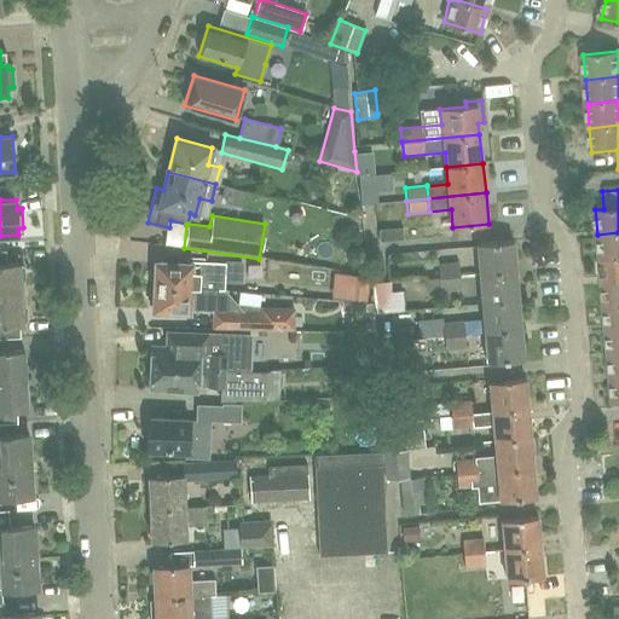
[(379,242),(403,239),(401,229),(379,230),(379,242)]
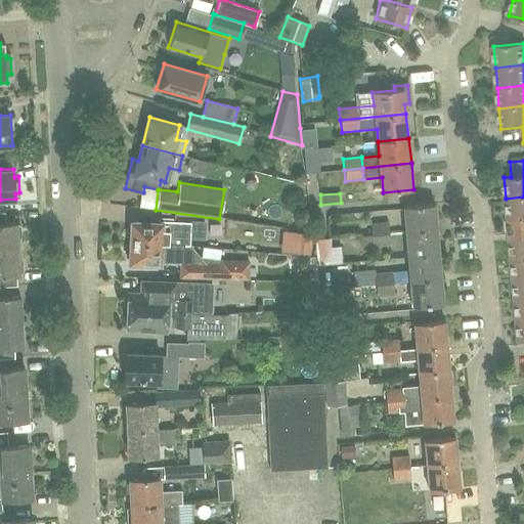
[(508,219),(523,217),(523,197),(506,199),(508,219)]
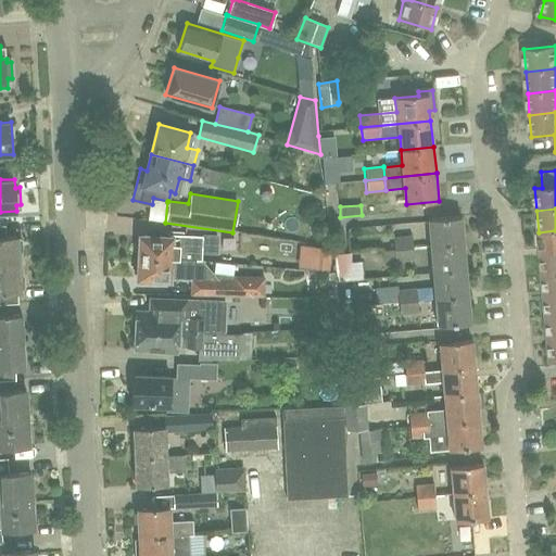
[(431,247),(464,243),(462,216),(429,219),(431,247)]
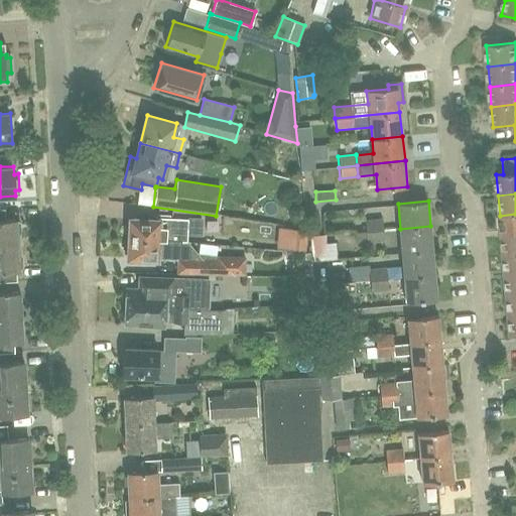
[(0,245),(18,245),(17,235),(19,235),(21,233),(21,223),(19,222),(17,222),(17,219),(6,220),(5,209),(0,209),(0,245)]
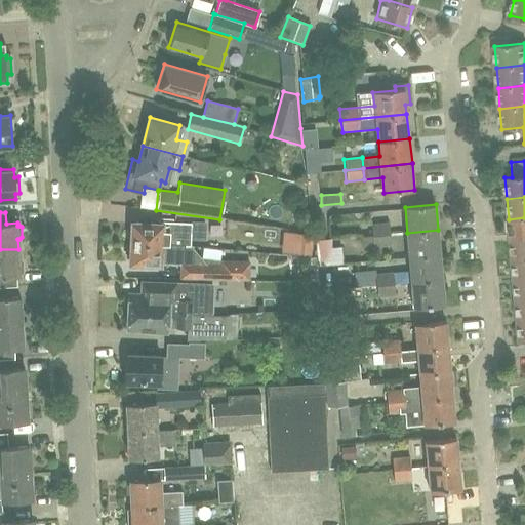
[(511,239),(524,238),(524,217),(509,219),(511,239)]
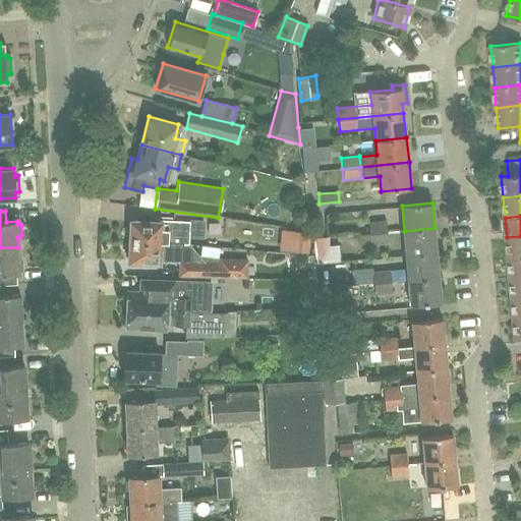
[(184,242),(188,243),(188,234),(203,235),(204,221),(160,220),(159,222),(131,221),(130,240),(184,242)]
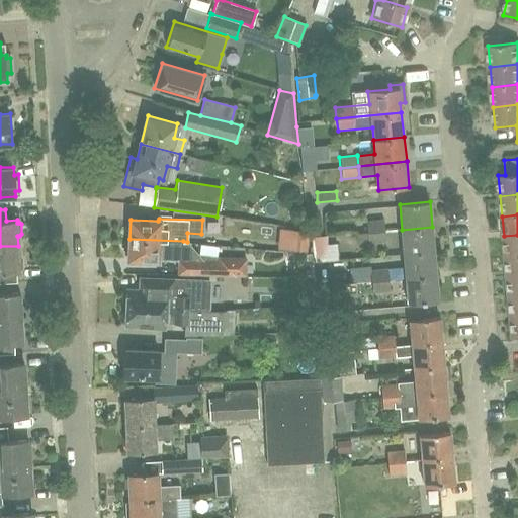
[(366,233),(383,232),(382,220),(365,222),(366,233)]
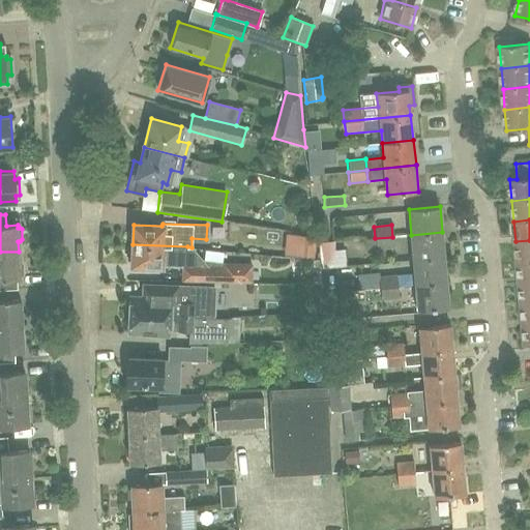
[(413,260),(444,257),(442,232),(411,235),(413,260)]
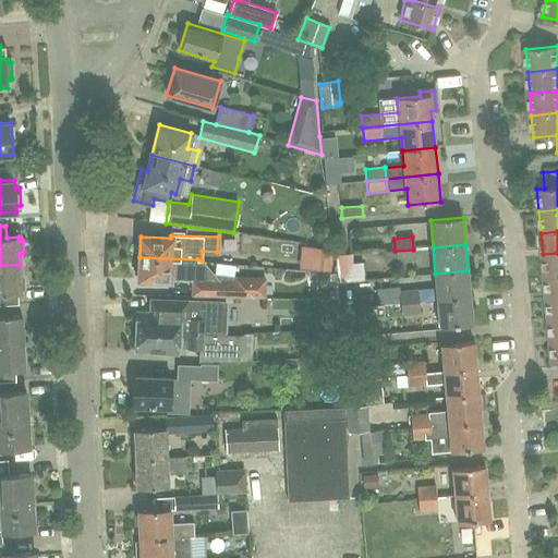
[(413,250),(395,251),(396,263),(414,262),(413,250)]
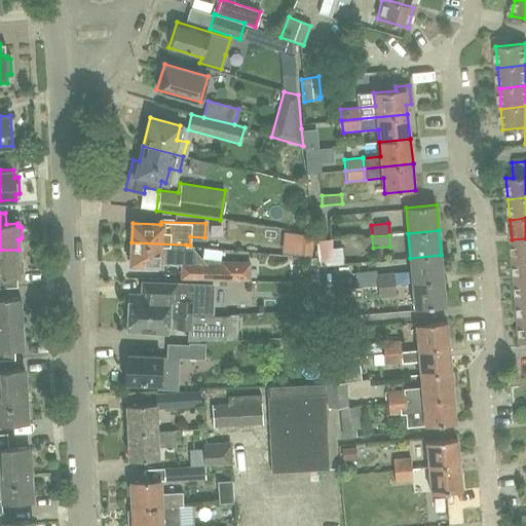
[(513,261),(525,259),(525,238),(512,239),(513,261)]
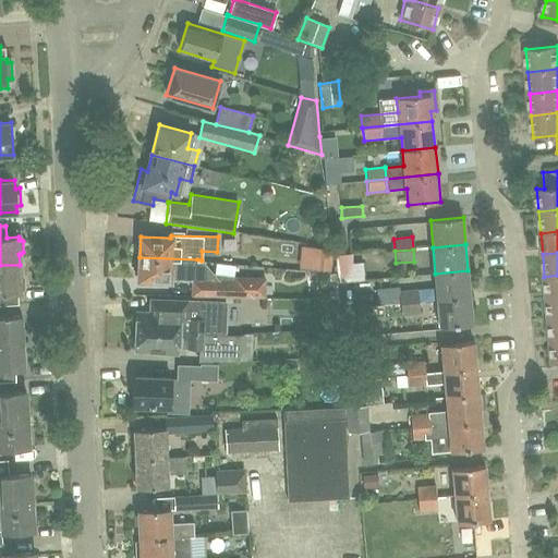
[(351,264),(350,254),(337,255),(340,283),(363,280),(361,264),(351,264)]
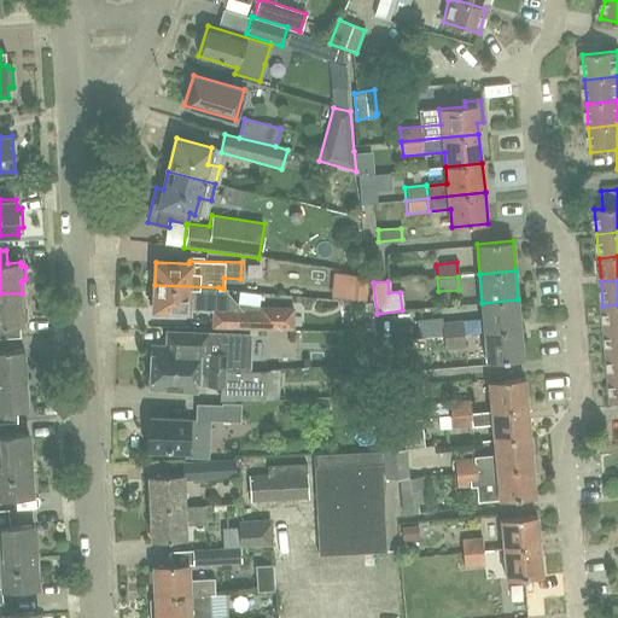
[(293,308),(238,305),(227,292),(227,290),(223,290),(223,289),(219,287),(155,285),(153,309),(188,310),(188,307),(211,308),(210,328),(292,331),(293,308)]
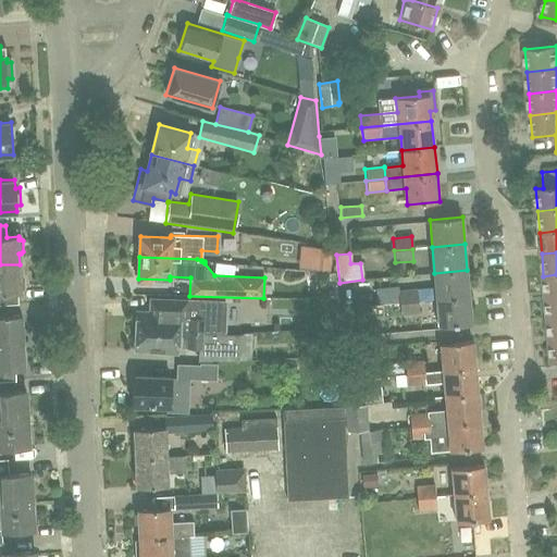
[(20,264),(0,264),(0,293),(21,293),(21,289),(23,289),(25,288),(24,277),(22,275),(20,276),(20,264)]
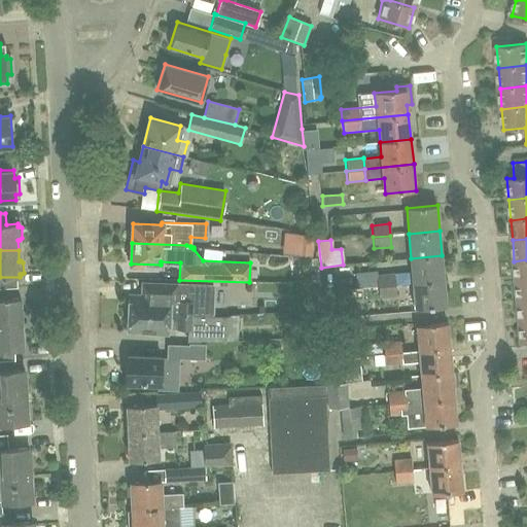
[(413,283),(444,280),(442,255),(411,258),(413,283)]
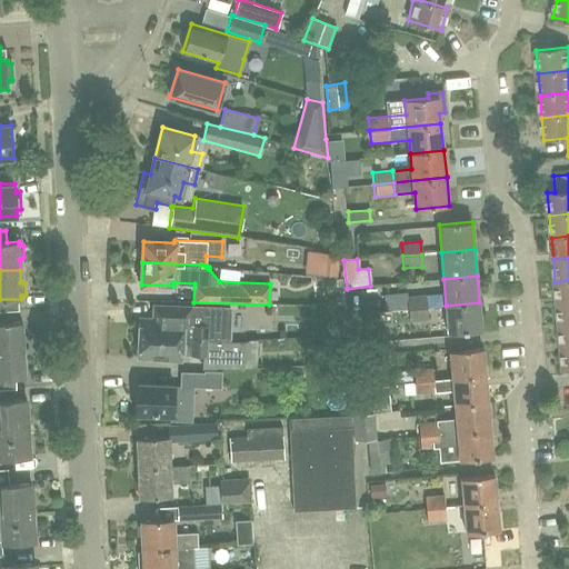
[(557,303),(568,302),(568,280),(555,282),(557,303)]
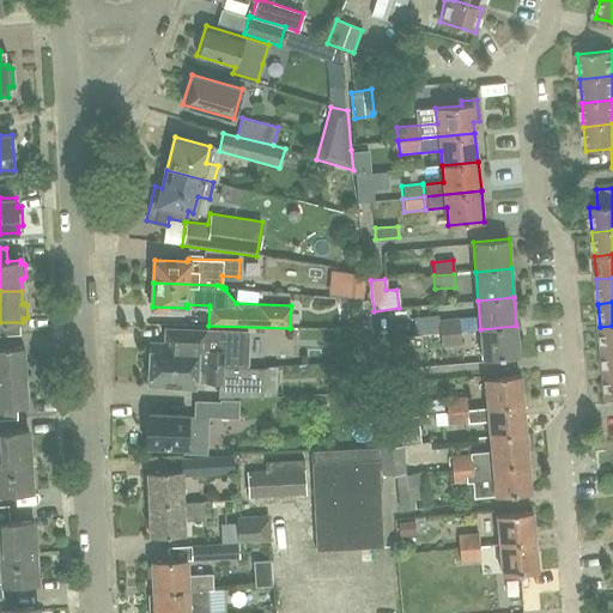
[(441,334),(460,332),(459,317),(438,320),(438,315),(413,317),(414,335),(441,334)]
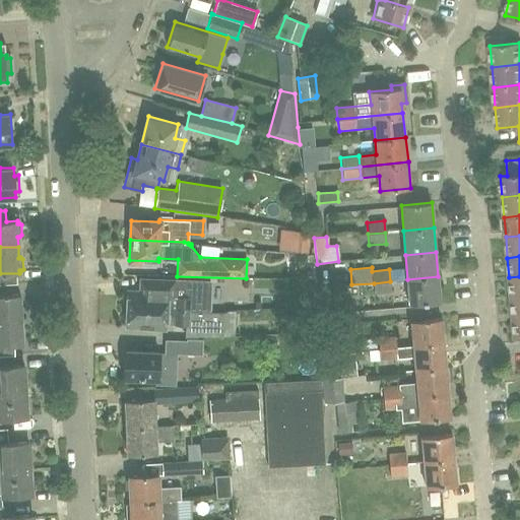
[(438,276),(407,279),(409,305),(441,302),(438,276)]
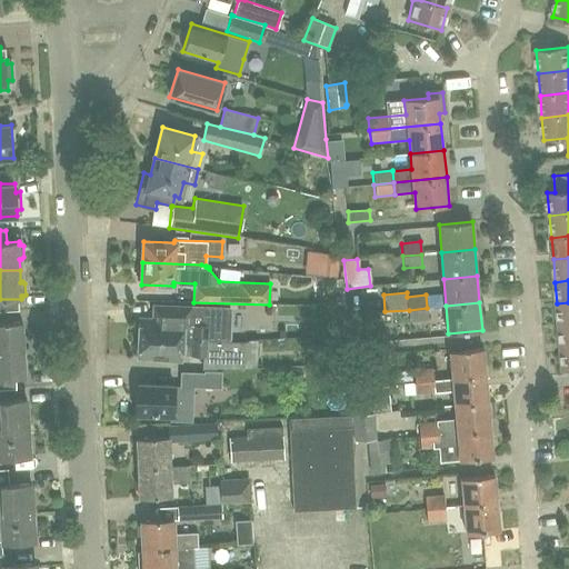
[(559,326),(568,325),(568,302),(557,303),(559,326)]
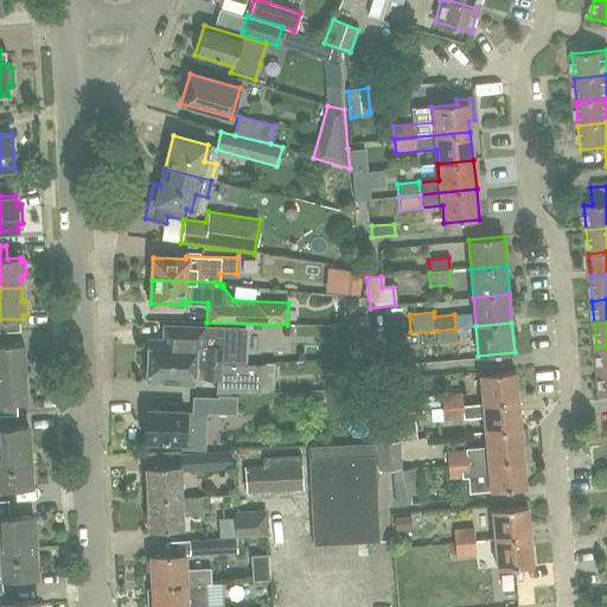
[(222,363),(246,363),(247,328),(163,324),(161,339),(149,339),(148,359),(222,363)]
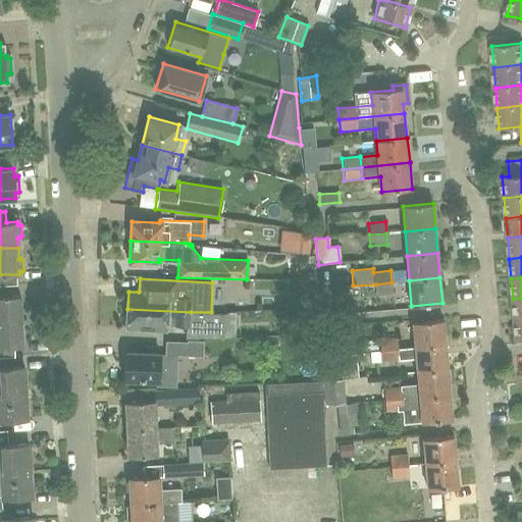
[(300,306),(317,305),(316,282),(300,282),(300,306)]
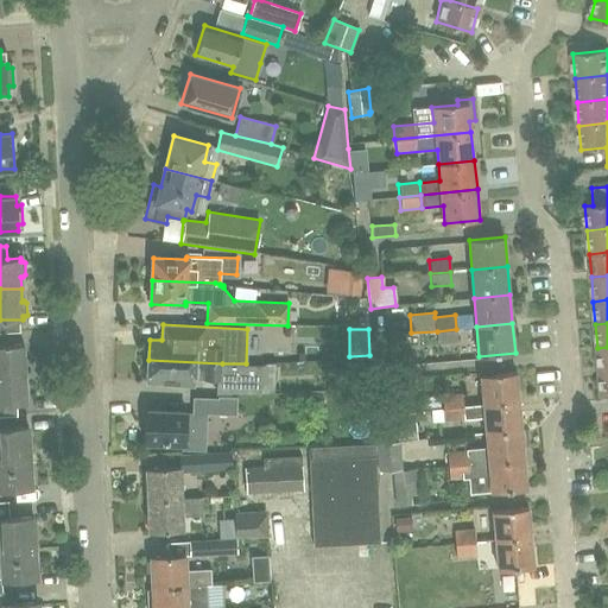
[(456,329),(436,331),(437,344),(457,342),(456,329)]
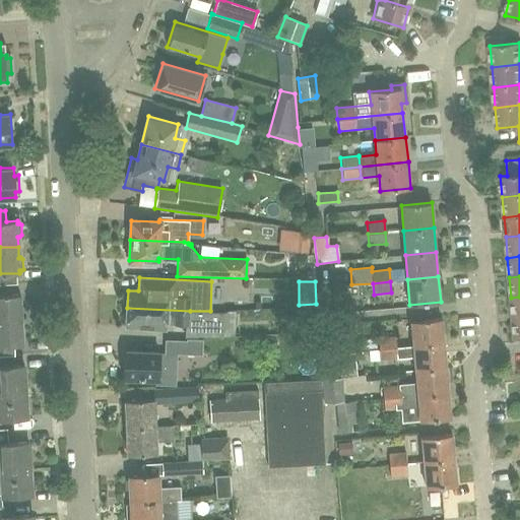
[(334,313),(348,312),(346,285),(331,286),(333,308),(334,313)]
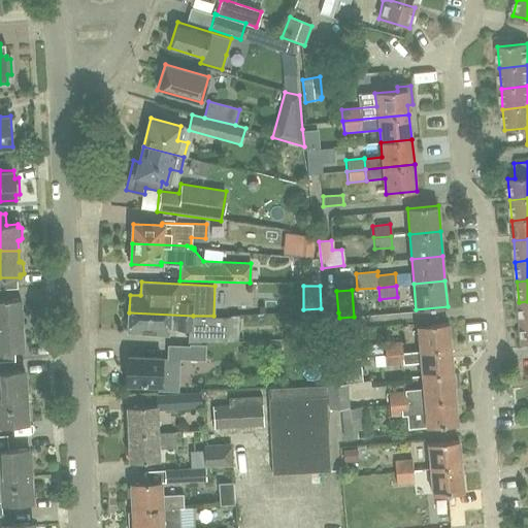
[(0,324),(23,323),(21,297),(0,298),(0,324)]
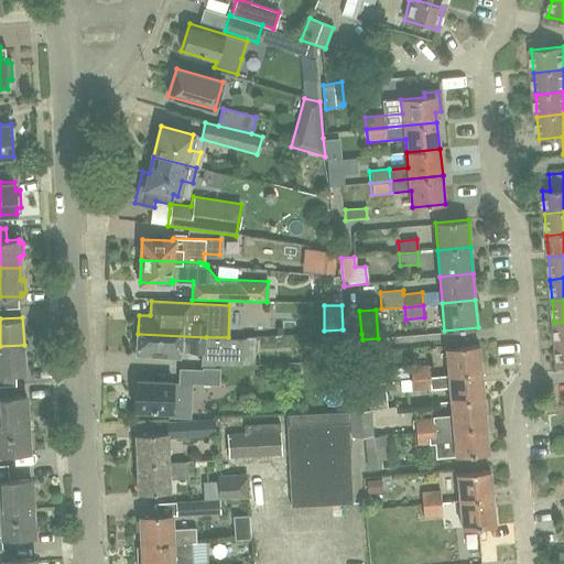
[(556,345),(563,344),(563,322),(554,323),(556,345)]
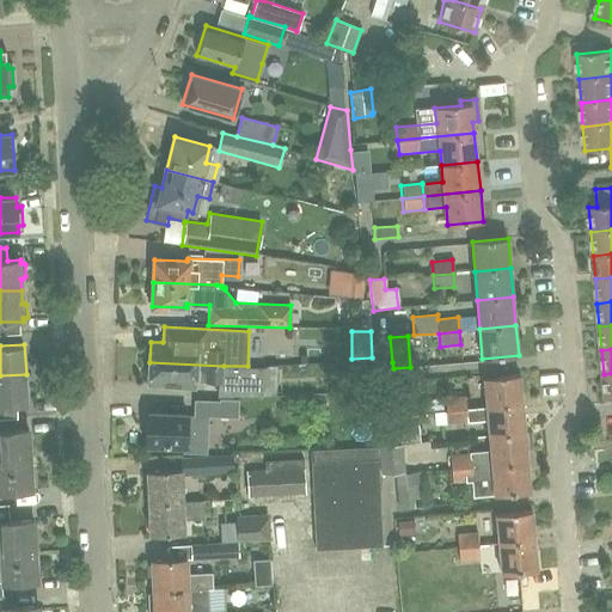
[(248,367),(248,366),(224,366),(150,362),(148,384),(178,385),(178,387),(195,389),(196,381),(222,383),(221,398),(233,399),(233,397),(262,398),(263,368),(248,367)]
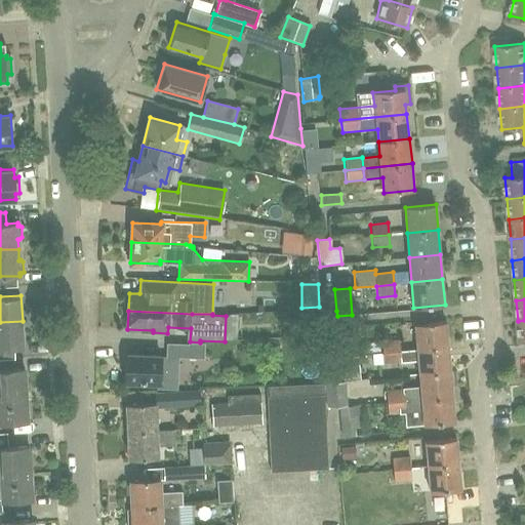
[(23,321),(0,322),(0,348),(24,347),(23,321)]
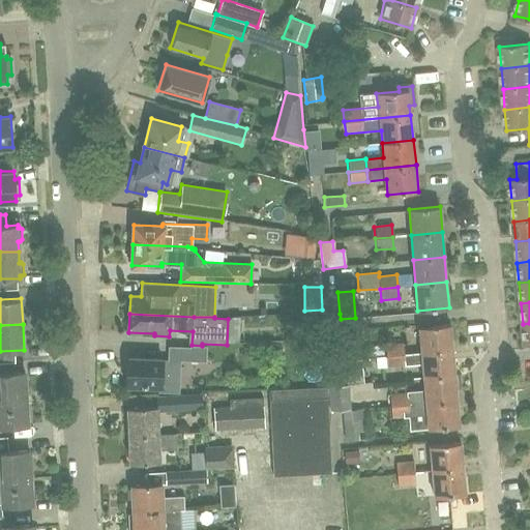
[(421,354),(452,351),(450,324),(419,327),(421,354)]
